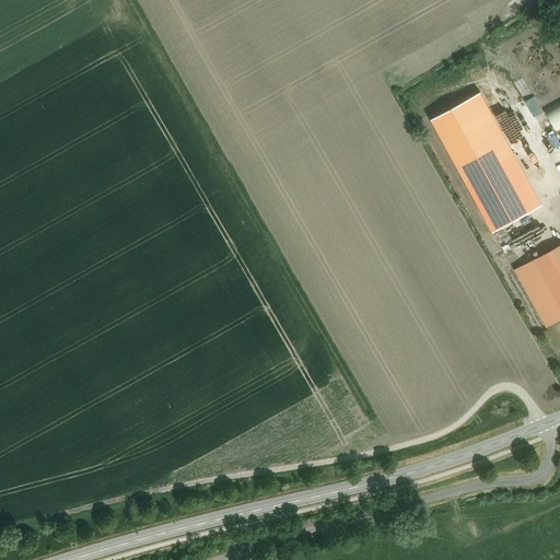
[(412,47),(417,37),(399,31),(396,41),(412,47)]
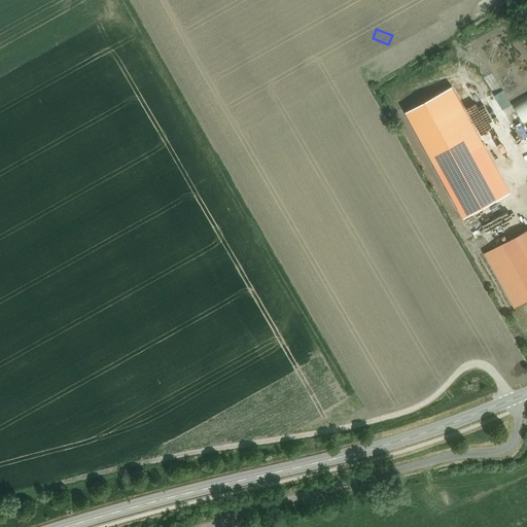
[(525,120),(526,118),(526,95),(516,100),(525,120)]
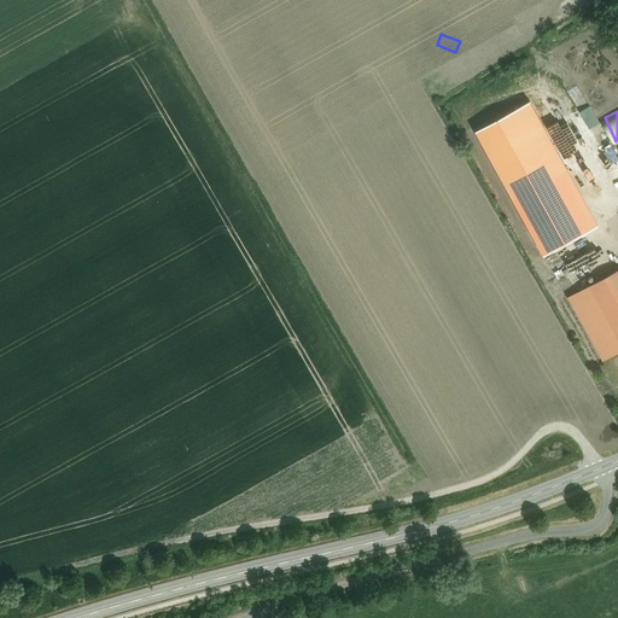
[(567,170),(513,199),(542,254),(596,225),(567,170)]
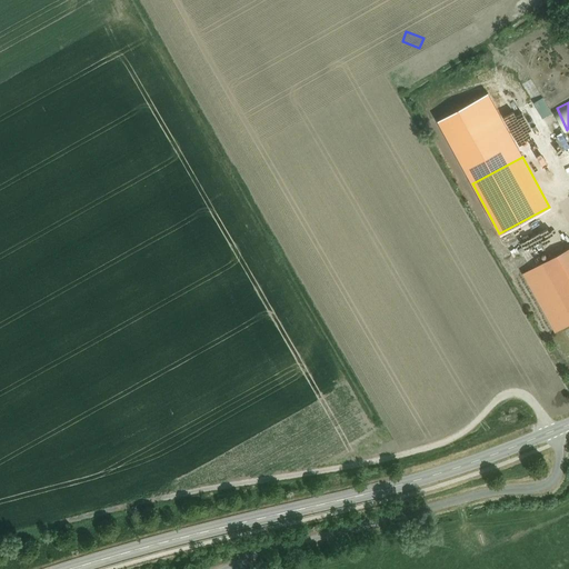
[(558,161),(538,173),(543,183),(563,170),(558,161)]
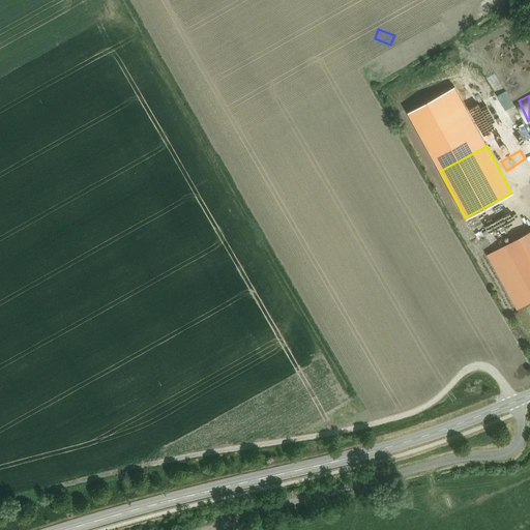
[(529,231),(488,254),(518,308),(529,301),(529,231)]
